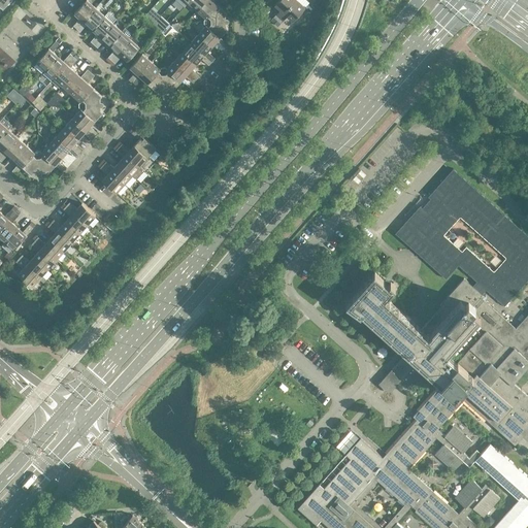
[(0,0),(0,5),(3,8),(10,0),(0,0)]
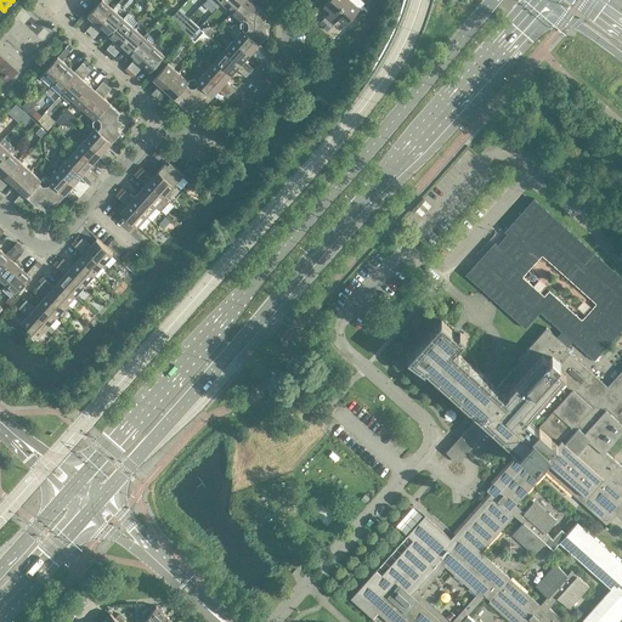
[(86,30),(90,34),(114,6),(113,5),(111,7),(102,0),(101,0),(88,15),(94,21),(86,30)]
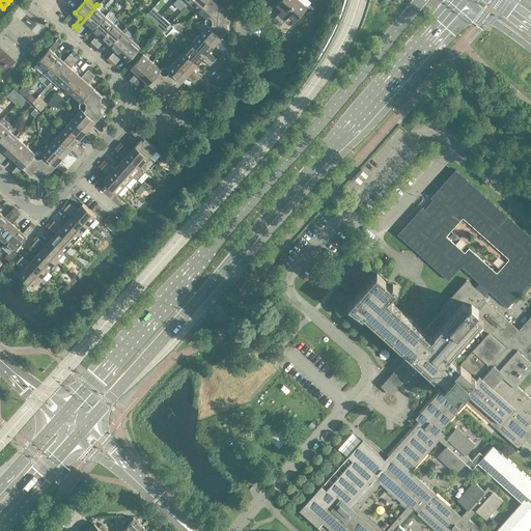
[(191,0),(188,4),(190,5),(191,3),(198,9),(206,0),(191,0)]
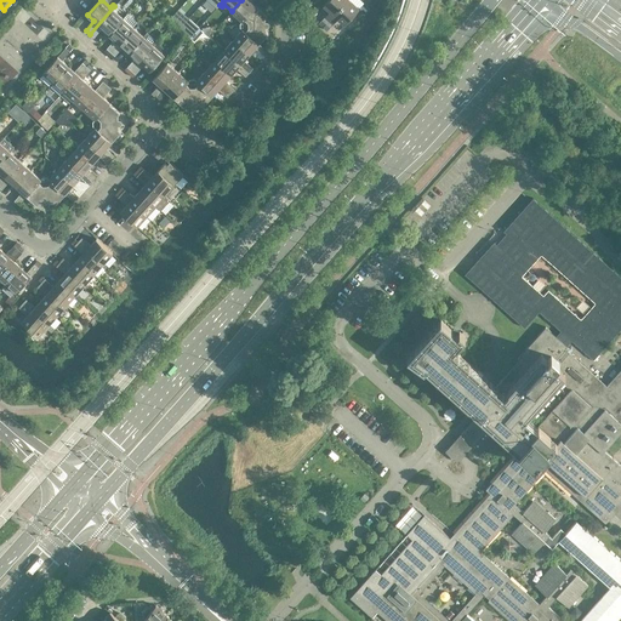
[(251,0),(241,0),(232,11),(240,20),(238,22),(240,23),(240,24),(257,5),(261,0),(254,0),(254,1),(251,0)]
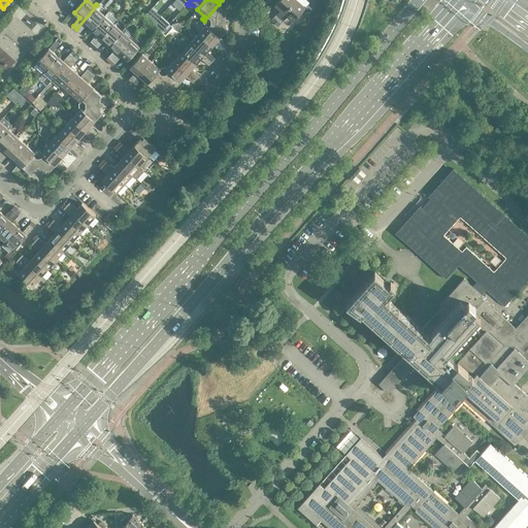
[(273,17),(276,20),(294,0),(278,0),(274,4),(281,9),(273,17)]
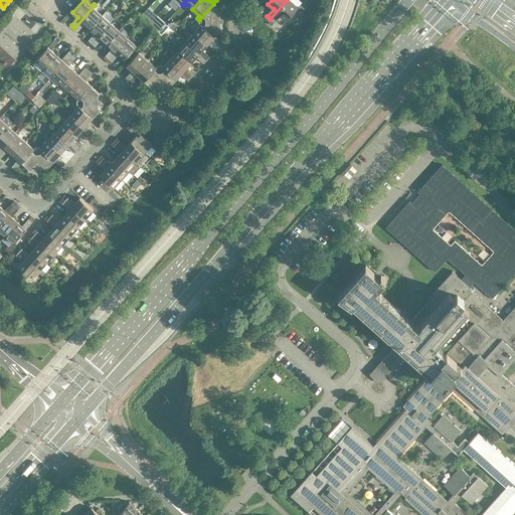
[(298,7),(290,0),(287,0),(270,19),(274,22),(280,15),(286,20),(298,7)]
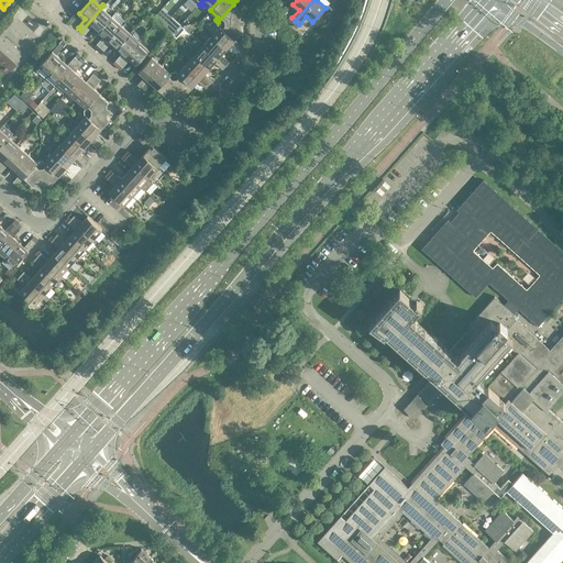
[(242,12),(233,4),(218,22),(218,24),(234,40),(243,30),(241,28),(241,14),(242,12)]
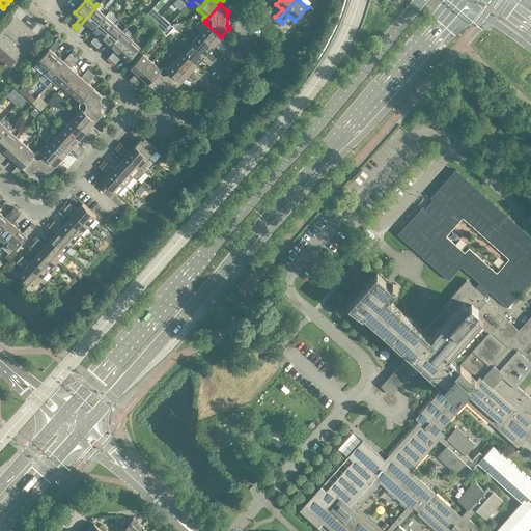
[(98,5),(77,29),(81,32),(87,24),(92,29),(105,16),(98,8),(100,6),(98,5)]
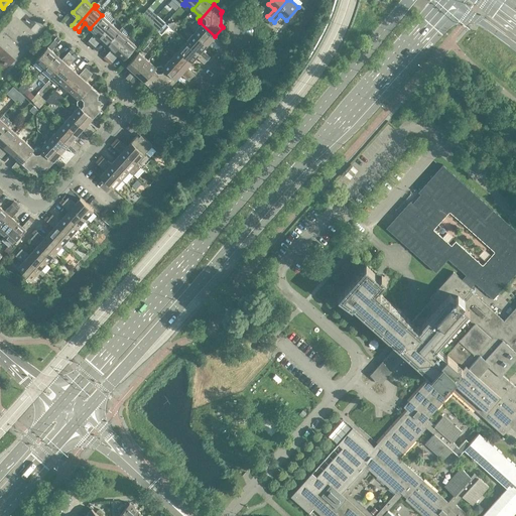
[(158,28),(164,22),(150,7),(144,12),(158,28)]
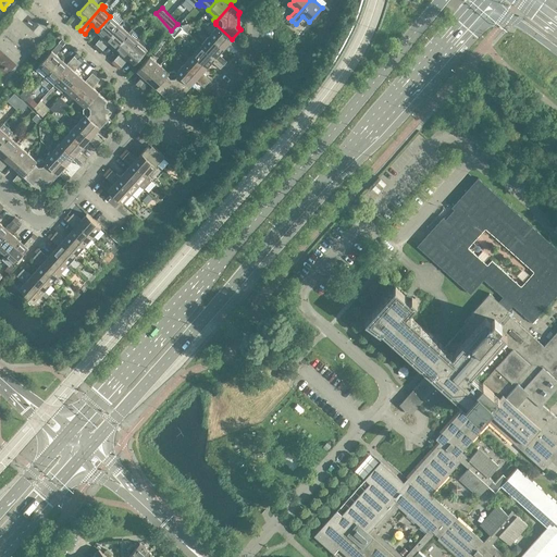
[(110,16),(97,31),(102,35),(96,44),(99,47),(121,22),(120,21),(118,23),(110,16)]
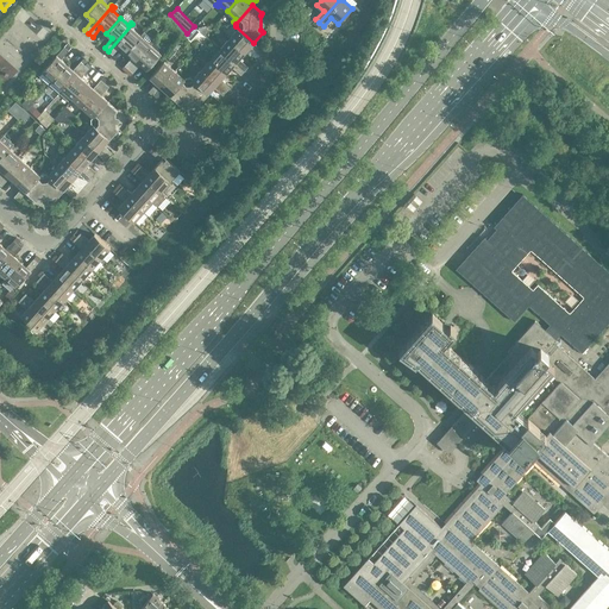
[(132,24),(108,51),(113,55),(120,46),(126,51),(140,36),(132,27),(135,26),(132,24)]
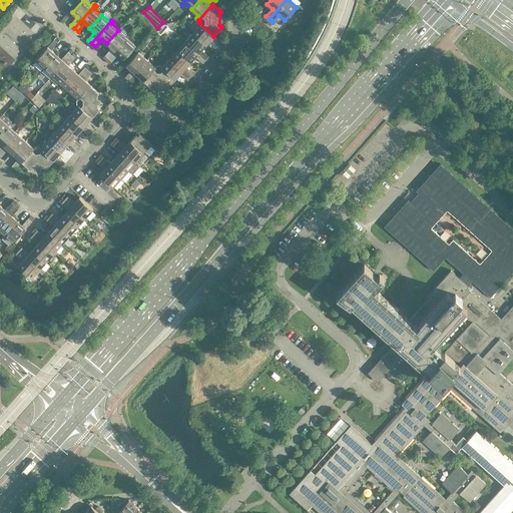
[(199,26),(192,32),(206,44),(210,39),(217,46),(221,42),(213,36),(198,22),(198,23),(197,24),(199,26)]
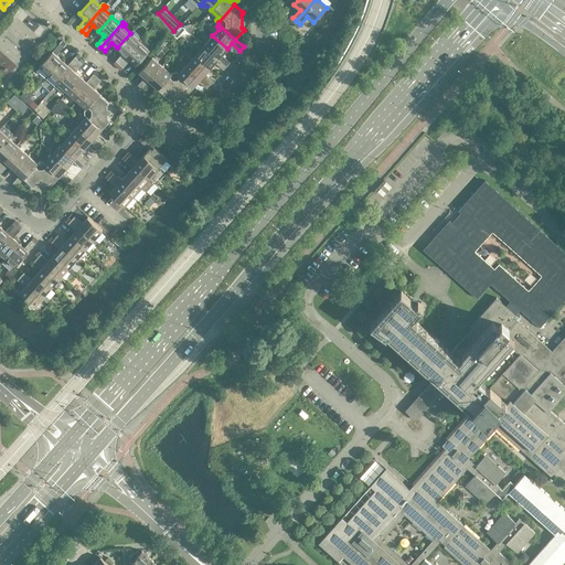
[(130,33),(117,48),(123,53),(116,61),(119,64),(141,39),(140,38),(138,40),(130,33)]
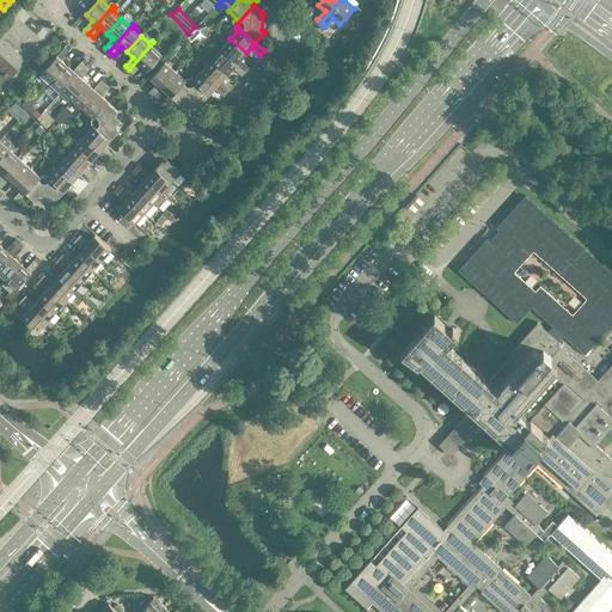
[(220,46),(219,47),(245,71),(250,67),(240,59),(246,53),(230,38),(222,47),(220,46)]
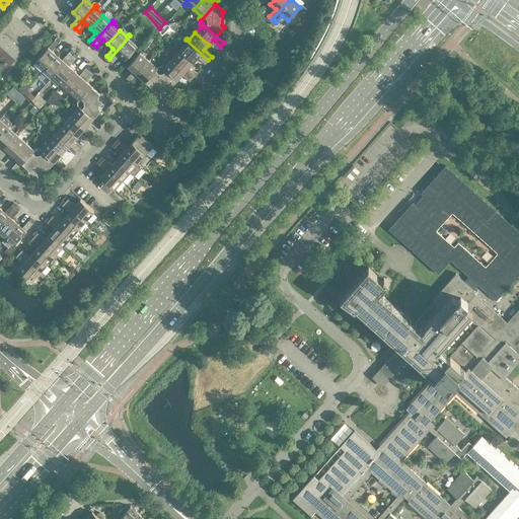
[(130,35),(109,59),(114,62),(120,55),(126,60),(137,46),(130,40),(132,38),(130,35)]
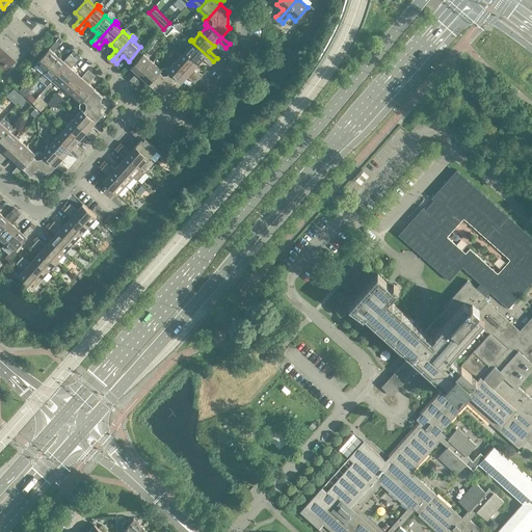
[(38,63),(46,70),(58,56),(53,52),(60,44),(56,41),(35,63),(37,65),(38,63)]
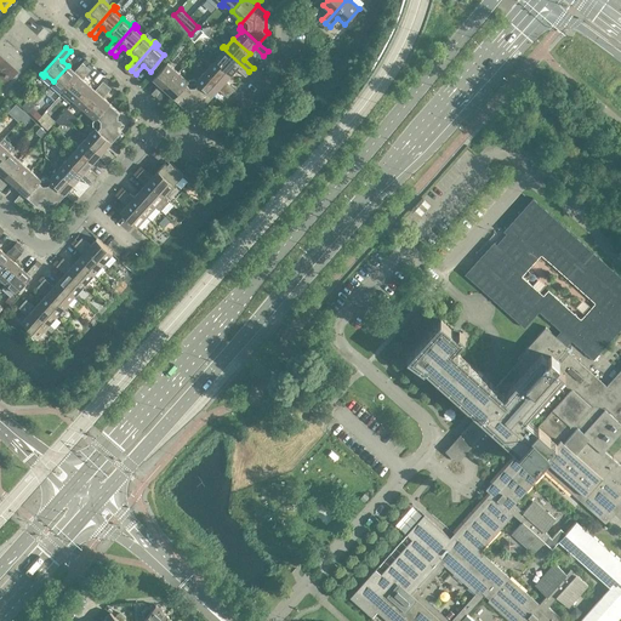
[(249,72),(222,47),(220,50),(222,52),(215,60),(231,74),(237,68),(245,77),(249,72)]
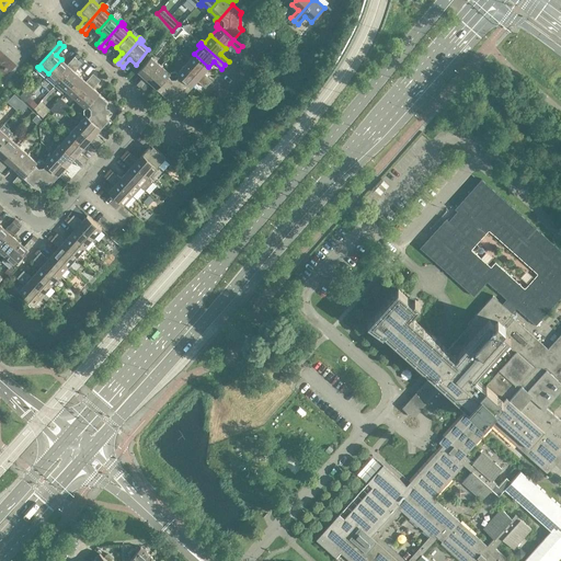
[(208,67),(194,54),(187,61),(185,60),(184,61),(208,83),(212,80),(204,72),(208,67)]
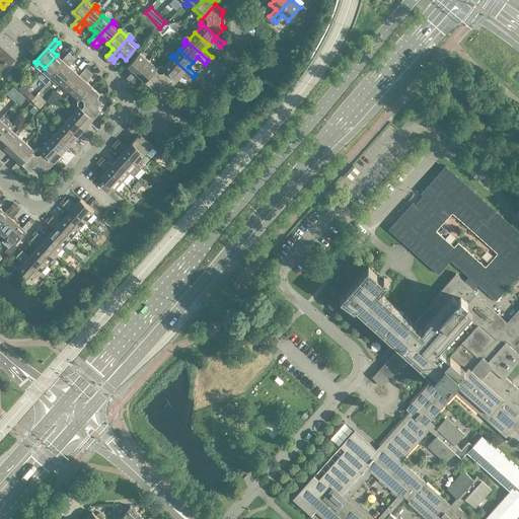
[(57,55),(45,68),(52,75),(51,77),(52,78),(72,55),(69,52),(62,60),(57,55)]
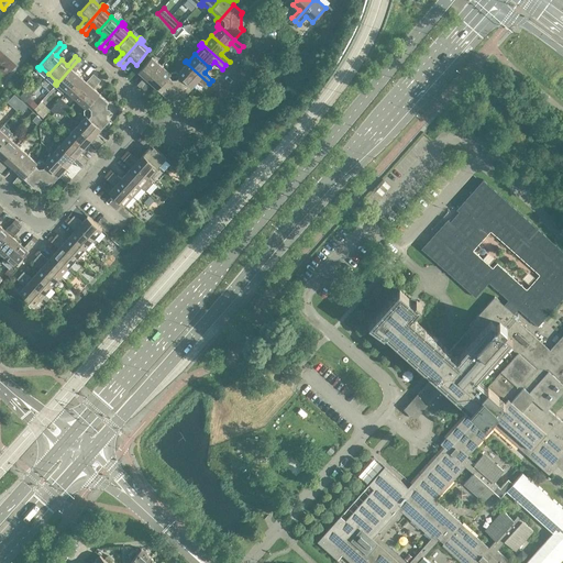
[(138,85),(141,88),(163,63),(162,62),(159,64),(152,56),(139,72),(144,77),(138,85)]
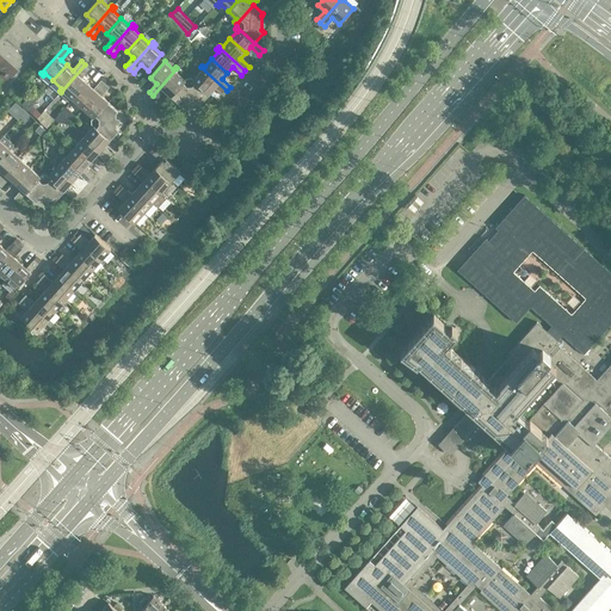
[(85,65),(61,92),(63,94),(65,92),(73,99),(87,82),(81,78),(90,69),(85,65)]
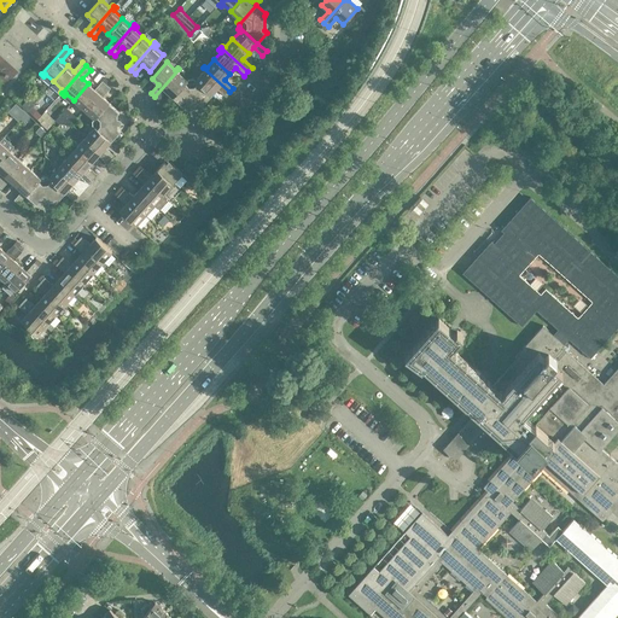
[(229,92),(203,68),(200,70),(203,73),(196,80),(211,94),(217,88),(226,97),(229,92)]
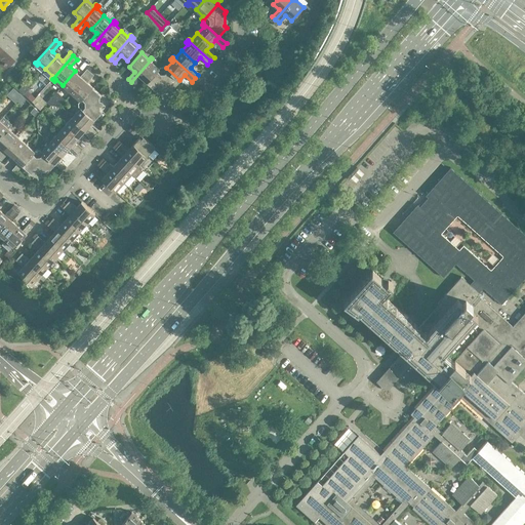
[(152,58),(131,82),(135,85),(142,78),(147,82),(159,69),(152,63),(154,61),(152,58)]
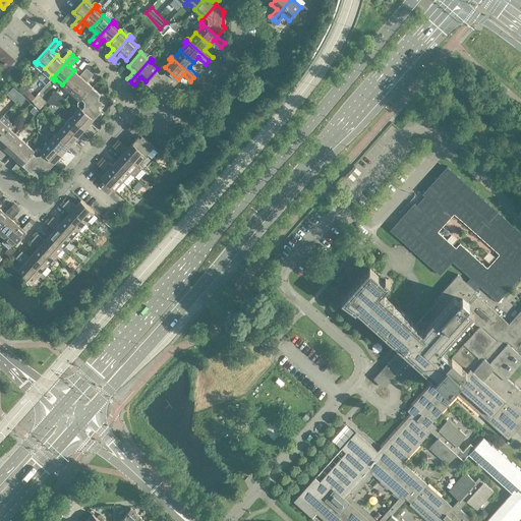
[(158,68),(146,81),(155,90),(157,88),(169,87),(170,89),(178,79),(165,67),(163,65),(160,66),(158,68)]
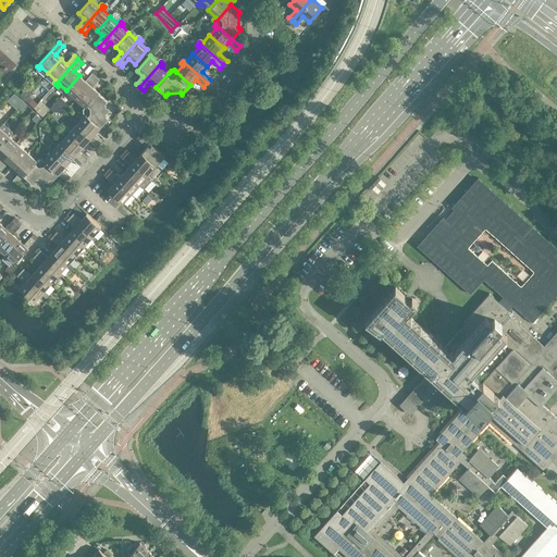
[(79,75),(66,90),(74,97),(73,99),(74,100),(96,76),(93,73),(85,81),(79,75)]
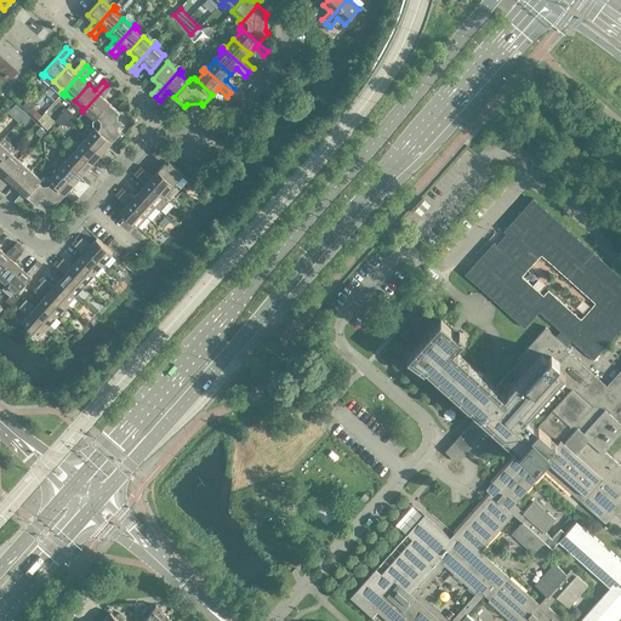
[(107,85),(83,112),(85,114),(86,112),(95,119),(109,103),(103,97),(112,89),(107,85)]
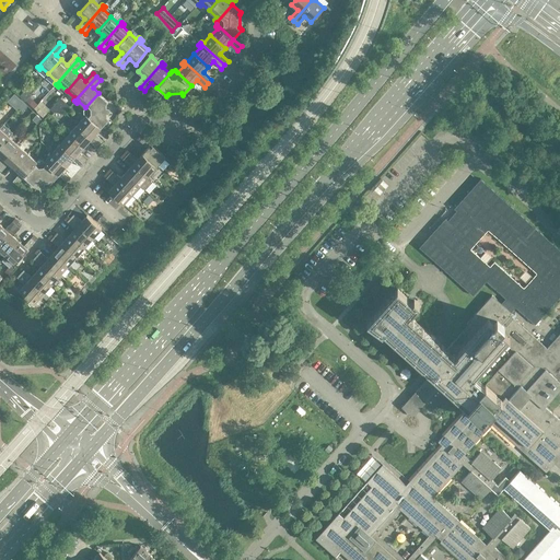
[(19,108),(25,102),(15,92),(9,100),(19,108)]
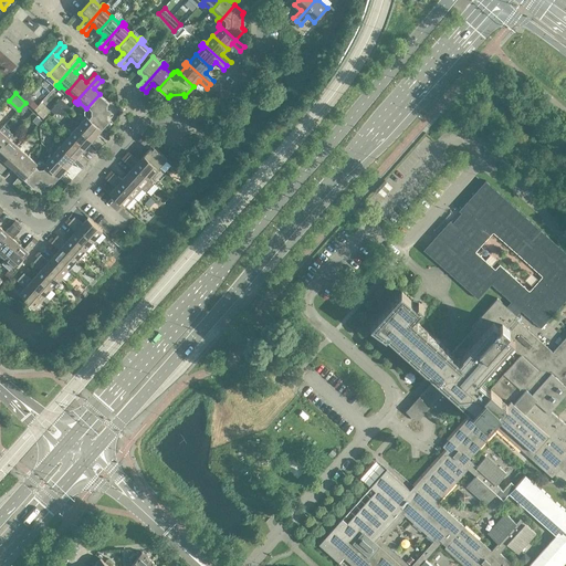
[(100,94),(86,108),(84,111),(84,115),(86,116),(101,129),(111,119),(108,117),(107,104),(109,102),(100,94)]
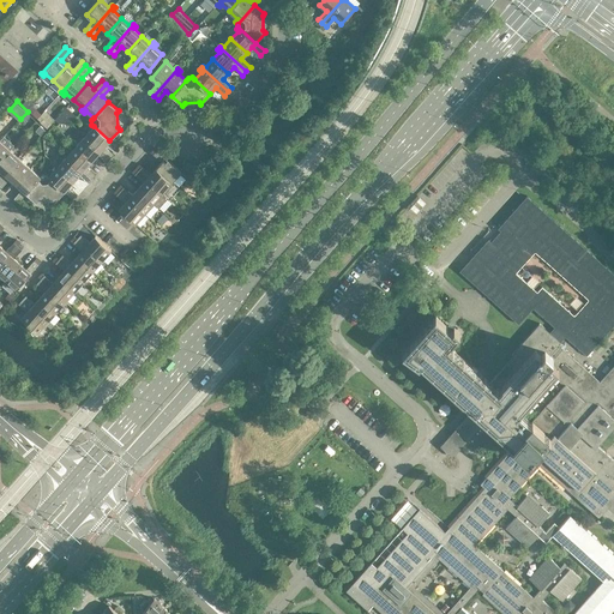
[(67,128),(78,116),(67,106),(55,118),(67,128)]
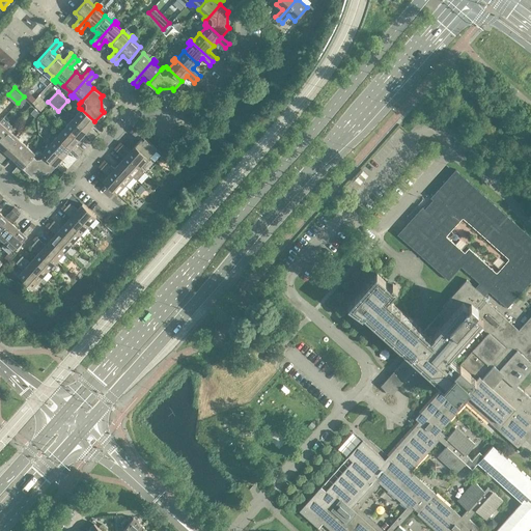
[(94,121),(81,109),(75,116),(73,114),(72,116),(95,137),(99,133),(90,127),(94,121)]
